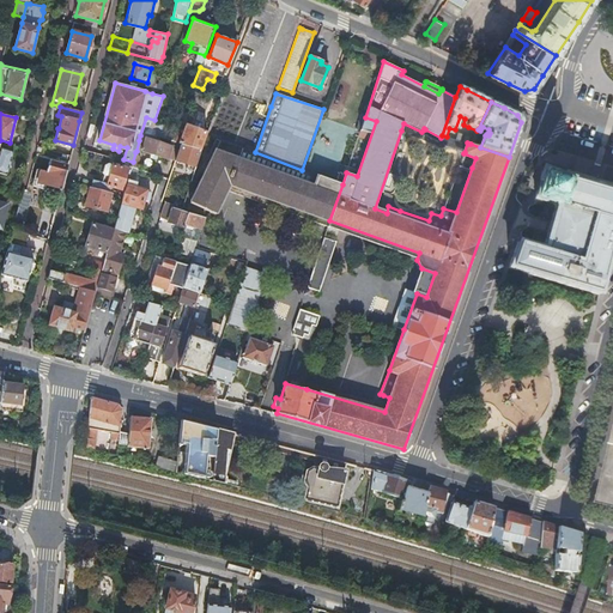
[(146,117),(140,135),(147,138),(158,143),(161,137),(164,123),(155,120),(146,117)]
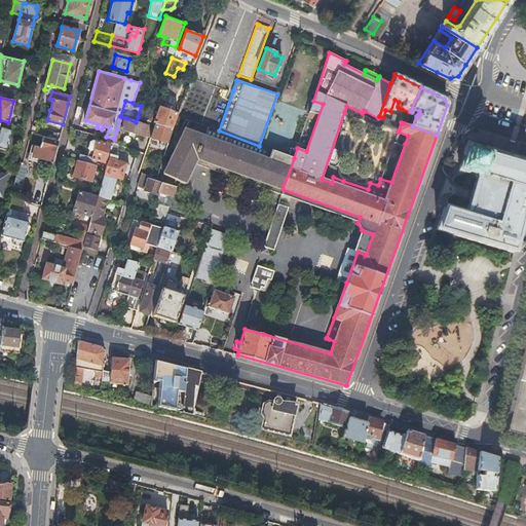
[(173,129),(178,112),(156,105),(154,110),(157,111),(155,118),(149,116),(148,121),(155,123),(173,129)]
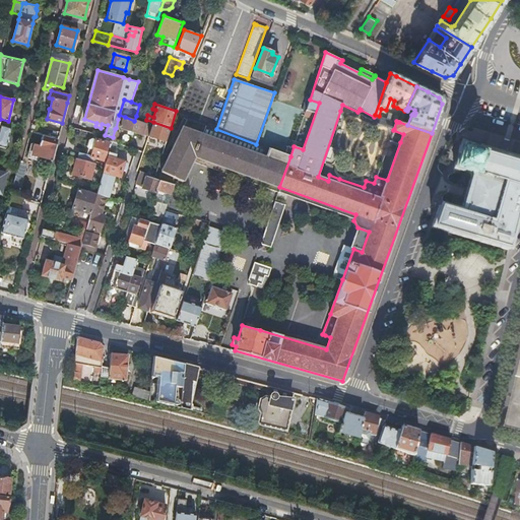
[(150,108),(139,105),(136,116),(146,120),(147,115),(150,108)]
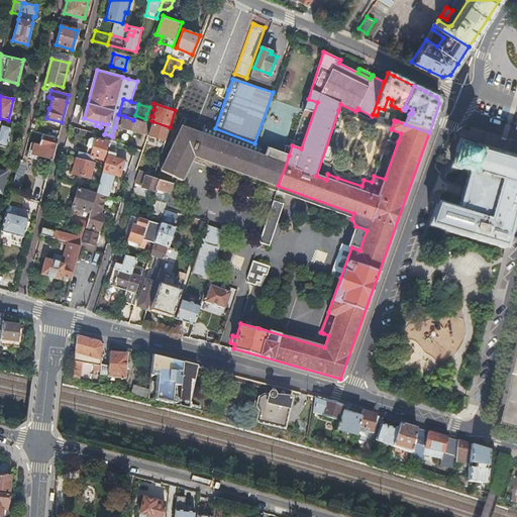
[(355,115),(358,109),(357,108),(355,111),(340,104),(338,110),(354,116),(355,115)]
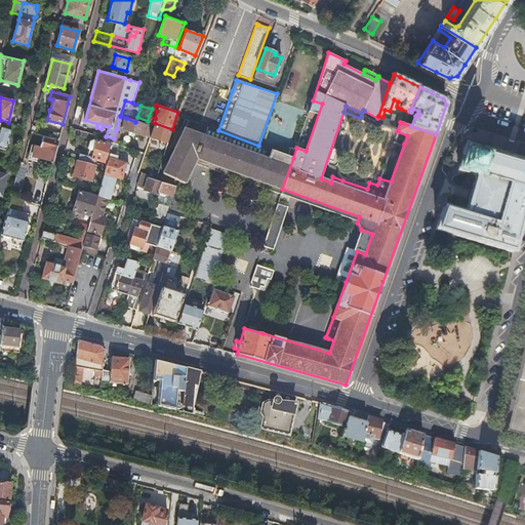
[(400,122),(401,123),(403,116),(392,112),(390,119),(400,122)]
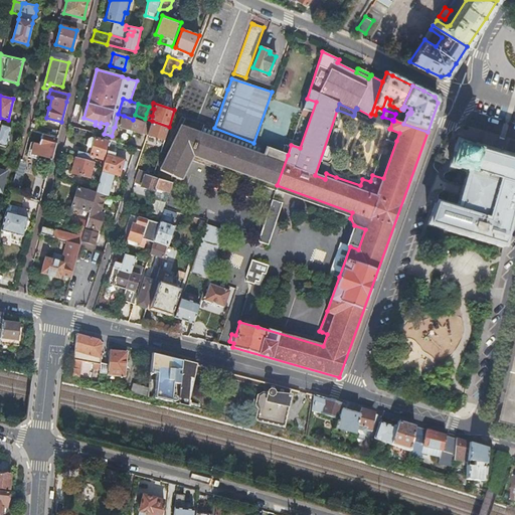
[(375,115),(371,114),(370,116),(369,120),(369,121),(390,128),(392,120),(382,117),(375,115)]
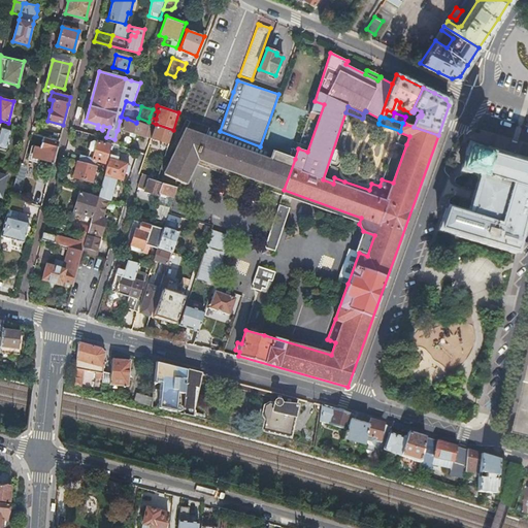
[(127,119),(125,123),(123,129),(143,136),(147,127),(136,123),(127,119)]
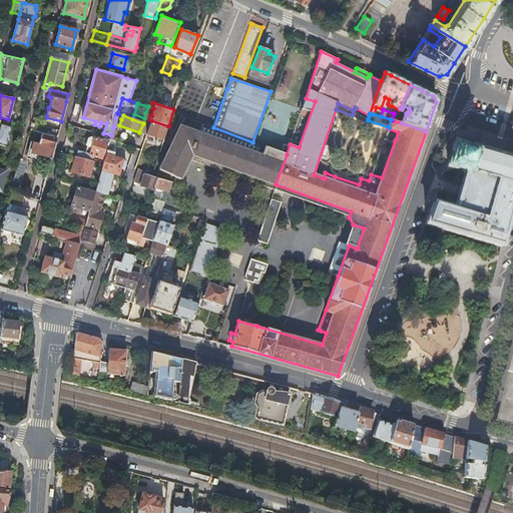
[(210,126),(191,119),(183,116),(159,169),(174,174),(181,176),(191,155),(276,184),(287,154),(252,142),(213,127),(210,126)]
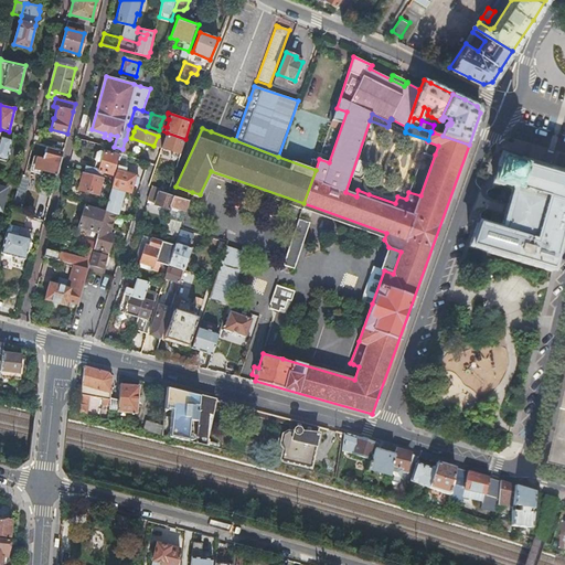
[(185,139),(167,132),(161,148),(173,151),(171,156),(179,158),(180,153),(185,139)]
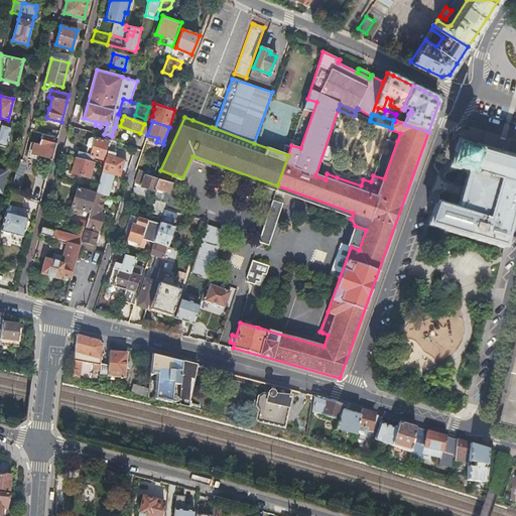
[(0,145),(5,147),(7,142),(8,142),(10,133),(9,133),(11,127),(0,123),(0,145)]
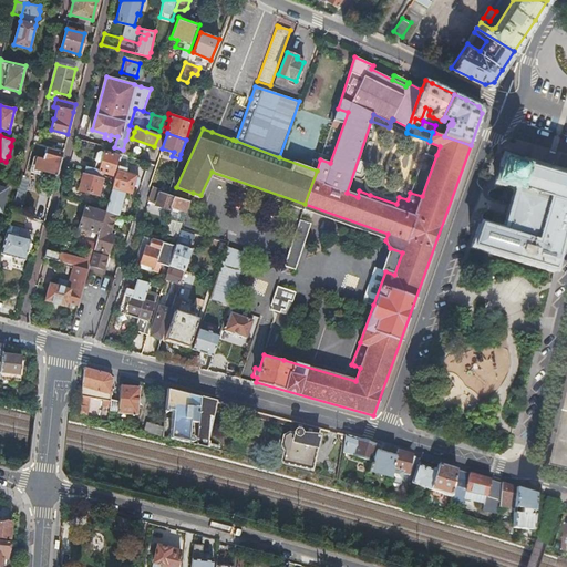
[(440,146),(429,142),(425,152),(436,155),(440,146)]
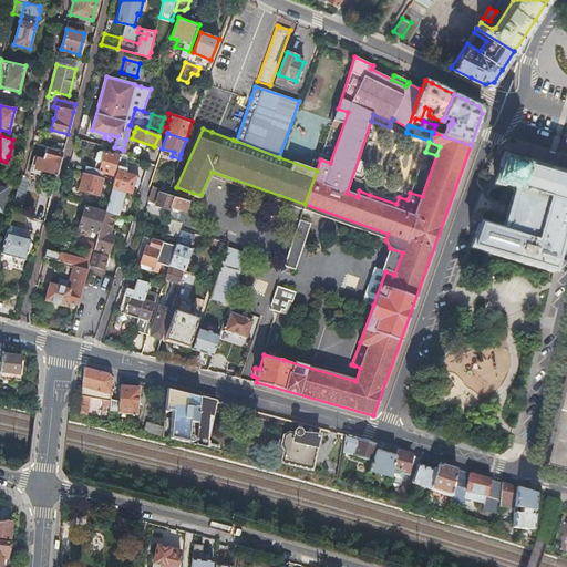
[(114,147),(106,145),(105,152),(100,150),(96,152),(94,158),(96,161),(94,167),(100,168),(100,171),(103,172),(114,175),(117,161),(120,162),(122,154),(123,150),(114,147)]
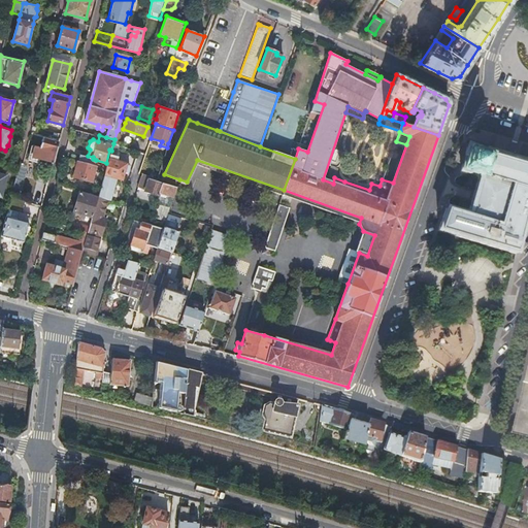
[(51,170),(58,142),(43,139),(42,139),(40,147),(33,146),(32,147),(29,159),(30,160),(36,162),(37,161),(38,159),(50,162),(48,165),(47,165),(46,169),(51,170)]
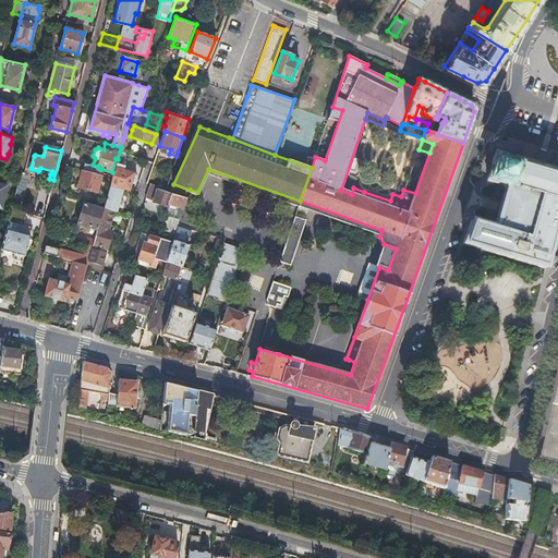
[(524,262),(545,267),(557,218),(557,173),(534,167),(520,164),(520,162),(514,160),(513,161),(512,160),(511,161),(506,160),(502,159),(502,158),(501,158),(501,157),(495,155),(493,162),(493,164),(494,165),(490,173),(490,172),(489,174),(487,181),(495,183),(496,182),(505,185),(507,186),(495,226),(472,219),(463,243),(524,262)]
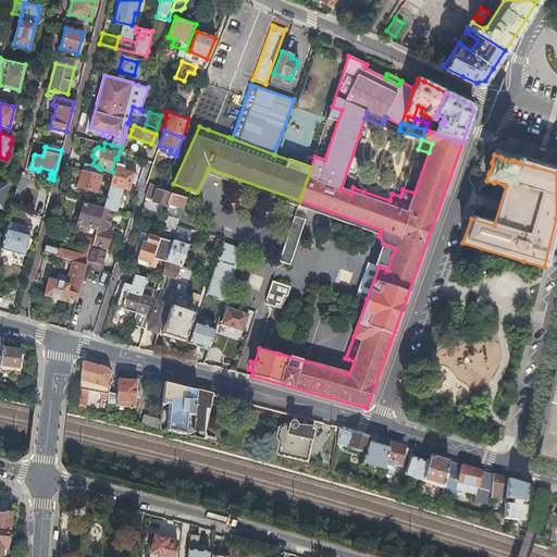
[(84,162),(82,170),(83,170),(86,171),(97,174),(99,174),(100,175),(101,169),(98,168),(98,165),(93,164),(84,162)]
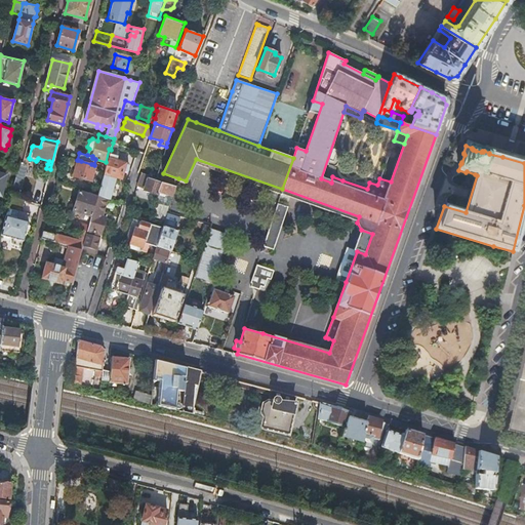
[(104,173),(98,192),(97,195),(108,199),(109,199),(115,177),(121,178),(123,171),(126,172),(129,164),(116,160),(118,156),(110,153),(106,168),(104,173)]
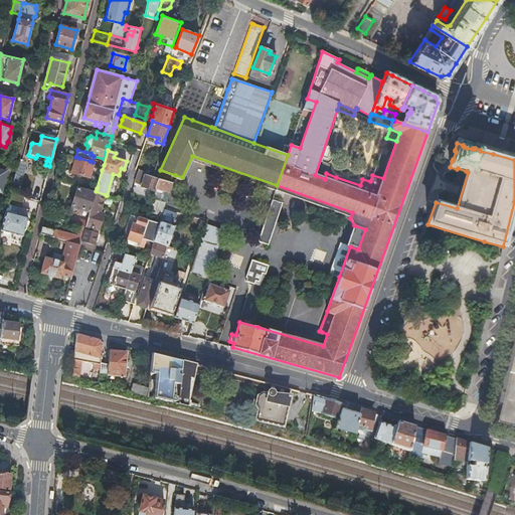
[(76,157),(75,157),(71,172),(87,177),(92,161),(90,161),(79,158),(76,157)]
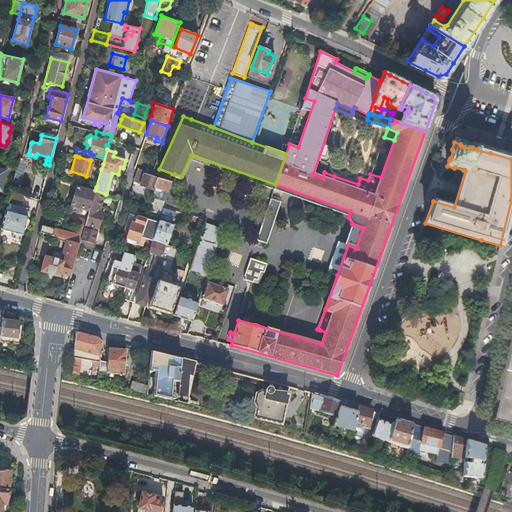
[(49,168),(20,158),(11,192),(40,200),(49,168)]
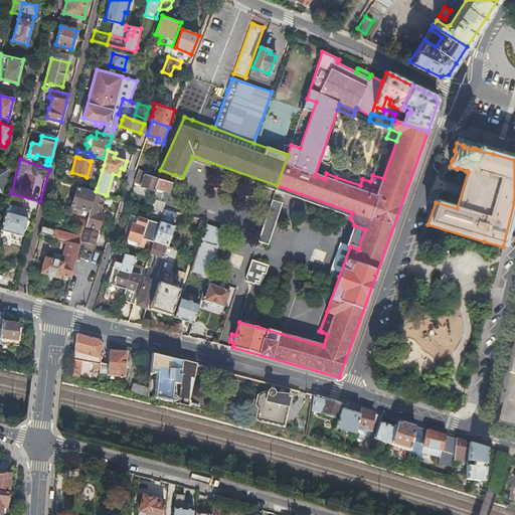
[(153,177),(139,173),(136,182),(142,186),(142,187),(155,191),(155,189),(169,193),(172,183),(157,178),(153,177)]
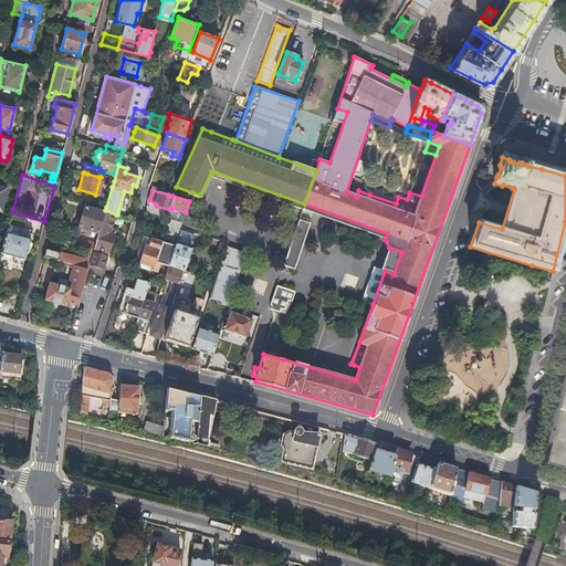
[(370,192),(369,195),(396,203),(398,197),(407,199),(409,192),(387,198),(370,192)]
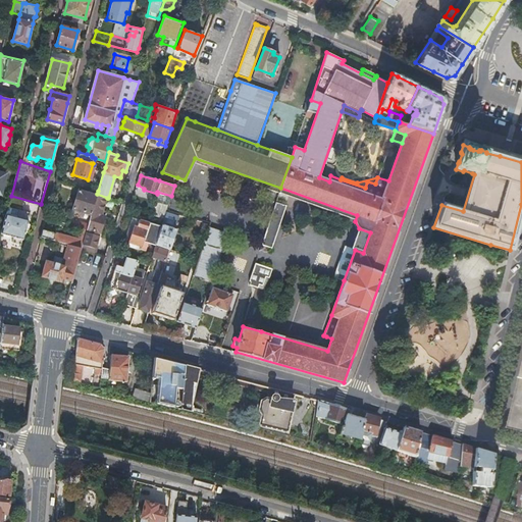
[(91,214),(96,197),(77,192),(72,209),(88,213),(91,214)]
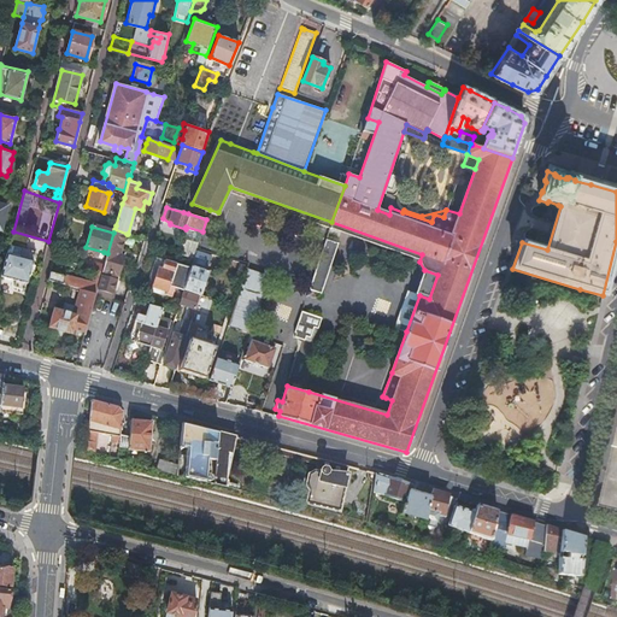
[(103,271),(98,289),(112,294),(124,254),(122,254),(122,251),(127,234),(115,229),(113,233),(107,253),(105,262),(103,271)]
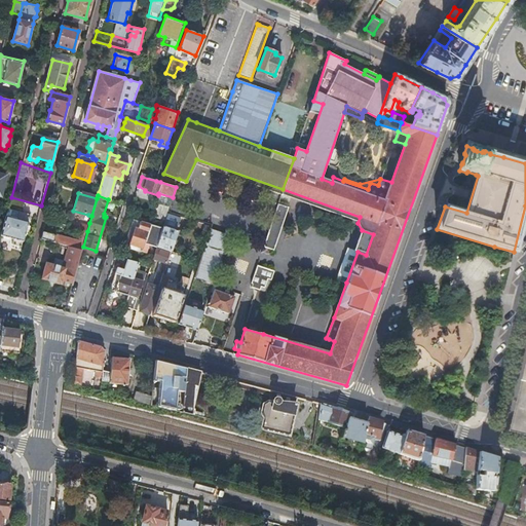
[(290,205),(278,202),(264,246),(275,250),(290,205)]
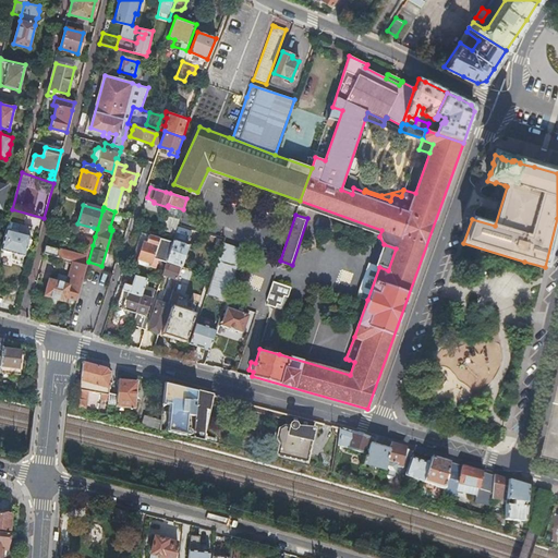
[(167,216),(164,227),(164,228),(176,232),(179,225),(179,221),(180,220),(167,216)]
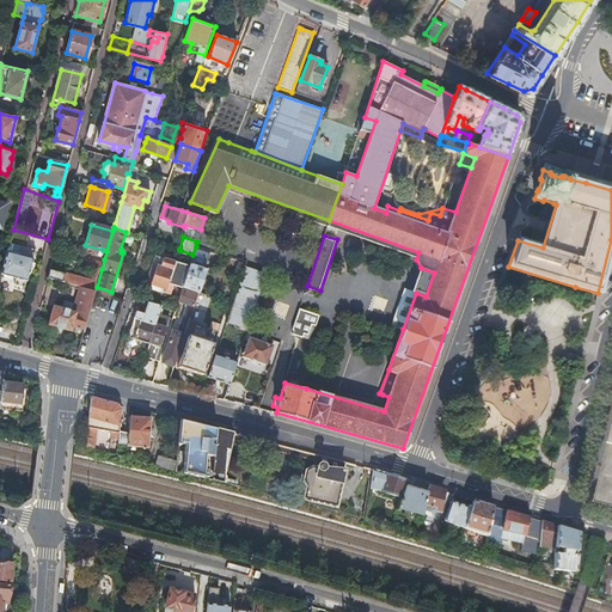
[(6,255),(1,274),(16,277),(14,283),(16,285),(23,286),(24,286),(25,280),(26,280),(29,274),(31,275),(35,262),(32,261),(35,249),(8,243),(7,251),(6,255)]
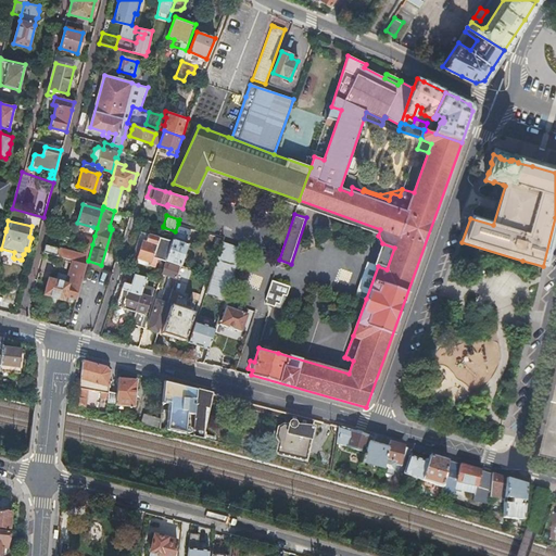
[(178,224),(175,231),(166,261),(180,265),(192,229),(178,224)]
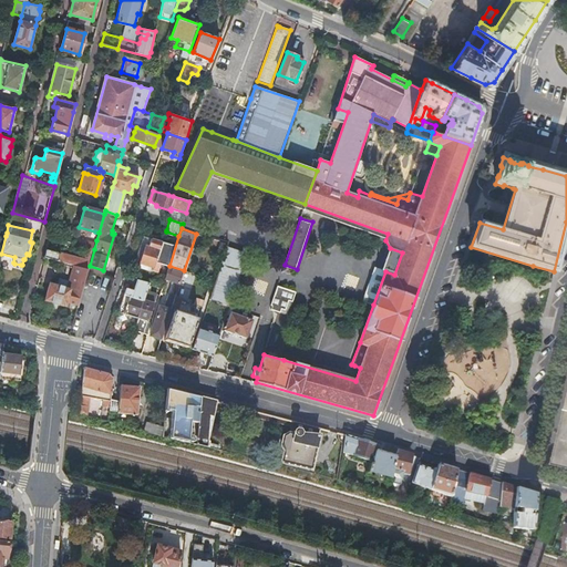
[(154,267),(163,241),(144,235),(135,265),(152,270),(153,267),(154,267)]
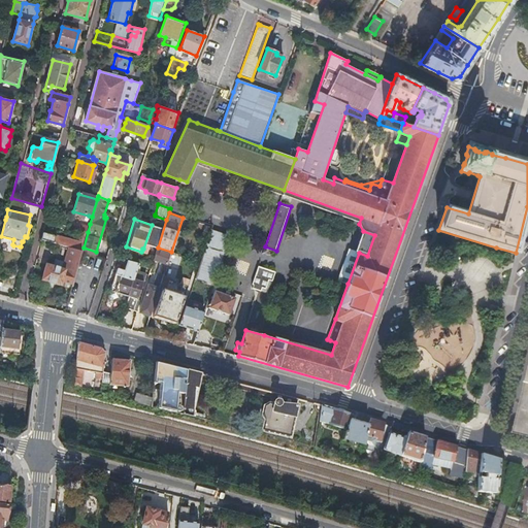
[(72,227),(83,230),(88,232),(90,224),(87,224),(74,220),(72,227)]
